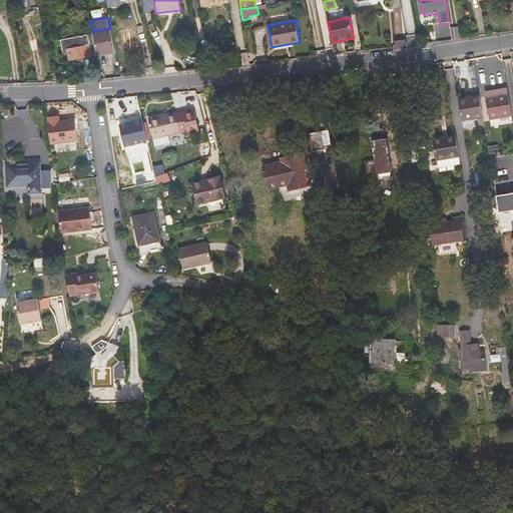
[(96,55),(97,56),(114,52),(110,28),(92,32),(93,34),(96,55)]
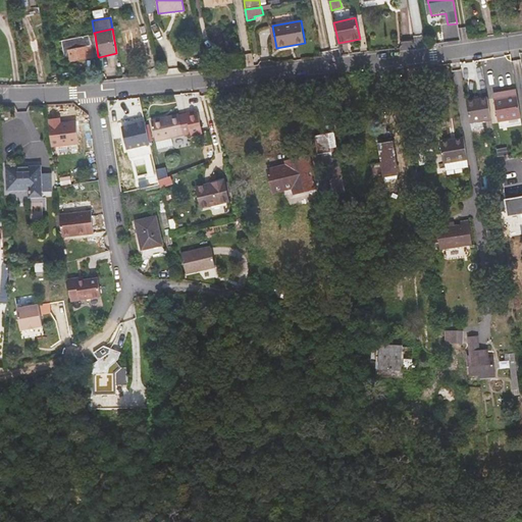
[(98,56),(95,35),(89,37),(89,36),(61,41),(65,60),(70,59),(70,61),(98,56)]
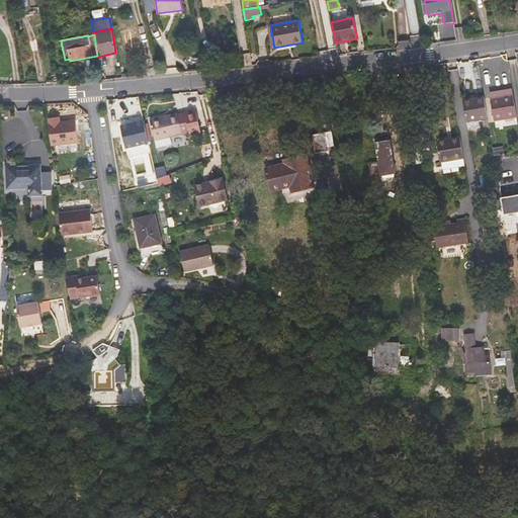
[(513,94),(491,98),(494,120),(517,116),(513,94)]
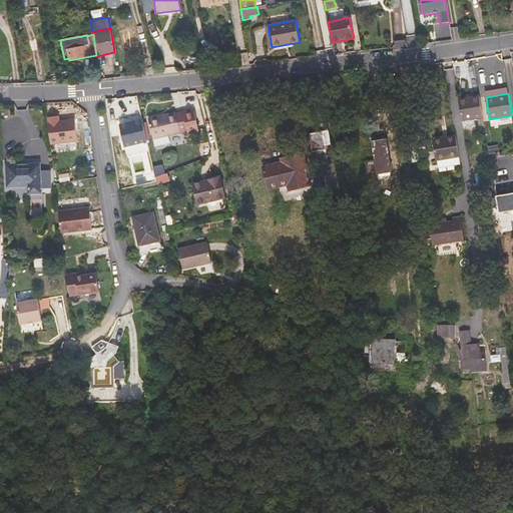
[(483,116),(479,95),(458,99),(464,128),(479,125),(478,117),(483,116)]
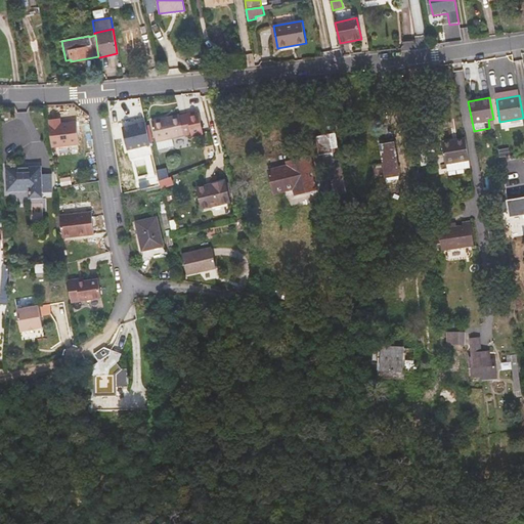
[(204,133),(198,111),(179,116),(179,115),(151,121),(159,149),(174,146),(172,140),(204,133)]
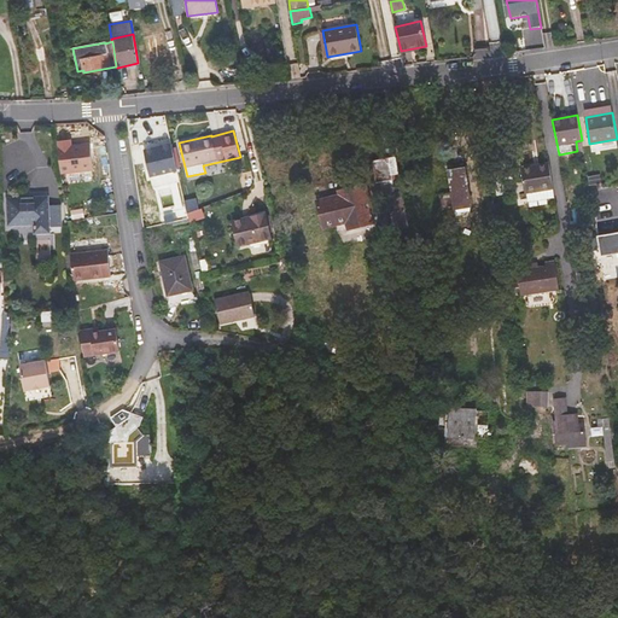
[(60,173),(92,168),(89,145),(81,146),(81,144),(71,145),(70,139),(57,140),(60,173)]
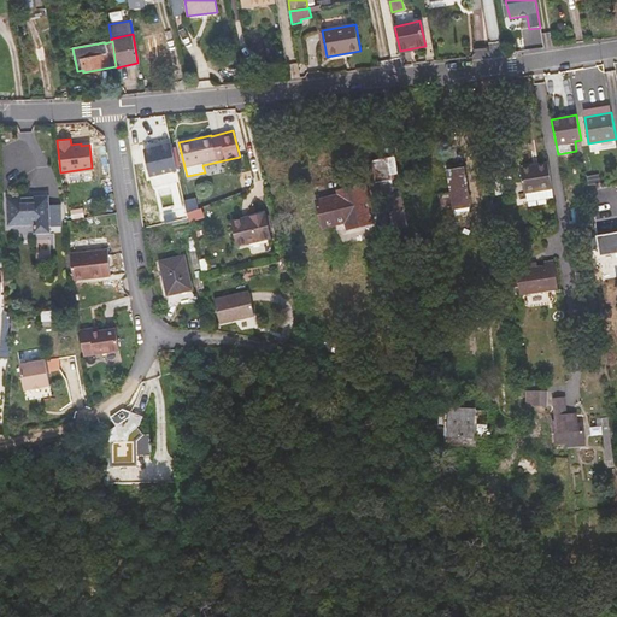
[(616,140),(592,145),(592,151),(616,146),(616,140)]
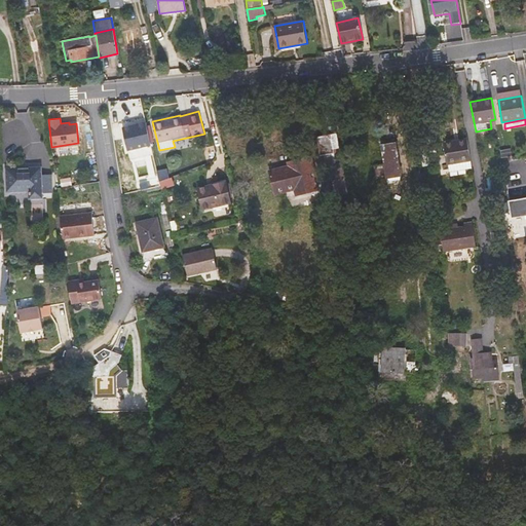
[(122,127),(127,150),(150,145),(145,122),(122,127)]
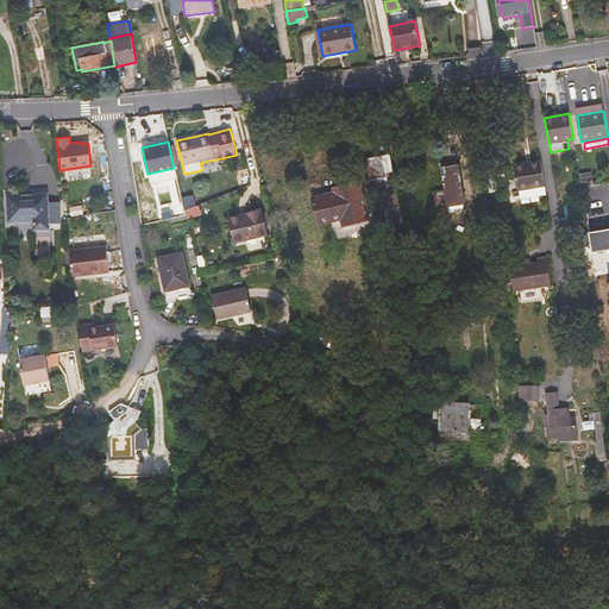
[(394,176),(390,155),(375,157),(378,179),(394,176)]
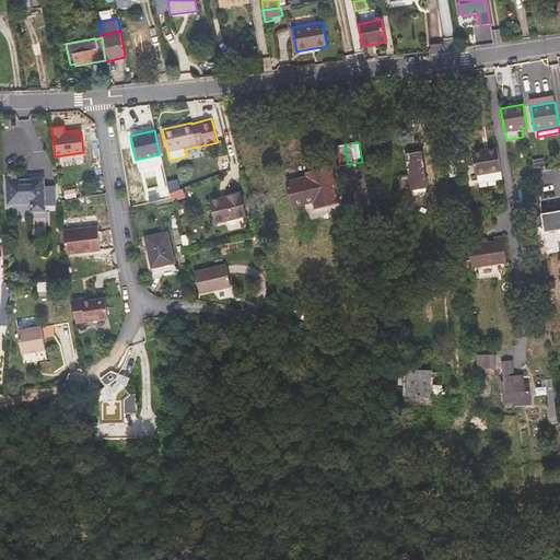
[(345,144),(338,146),(341,165),(348,164),(345,144)]
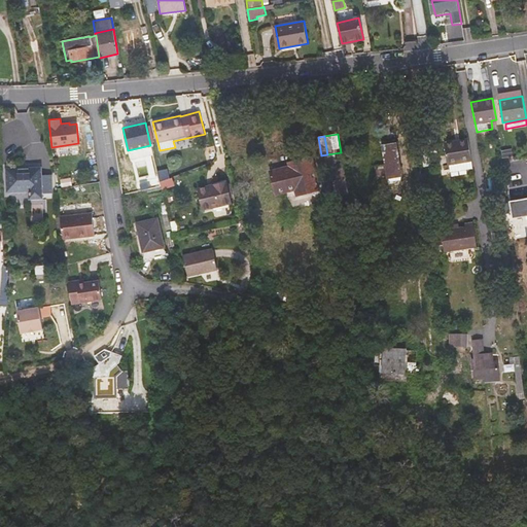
[(471,161),(468,139),(444,143),(448,165),(449,164),(471,161)]
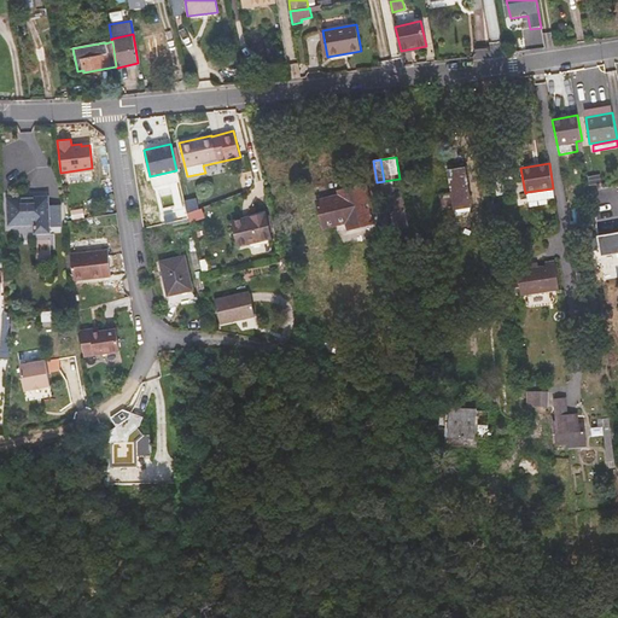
[(471,207),(465,168),(449,170),(453,193),(441,194),(443,210),(455,209),(471,207)]
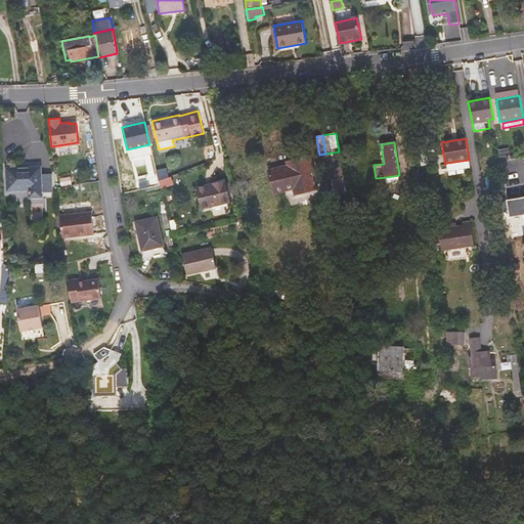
[(429,165),(425,144),(418,145),(421,166),(429,165)]
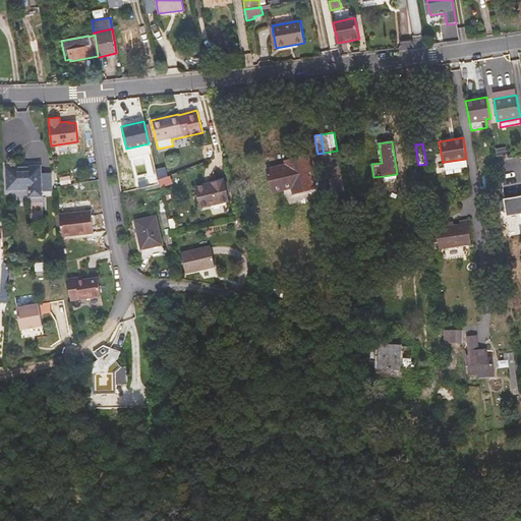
[(291,189),(292,194),(317,188),(309,154),(284,160),(284,164),(266,168),(272,193),(291,189)]
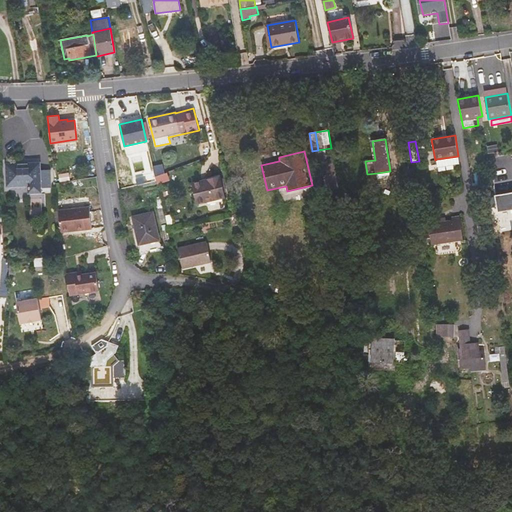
[(458,156),(436,159),(437,167),(460,163),(458,156)]
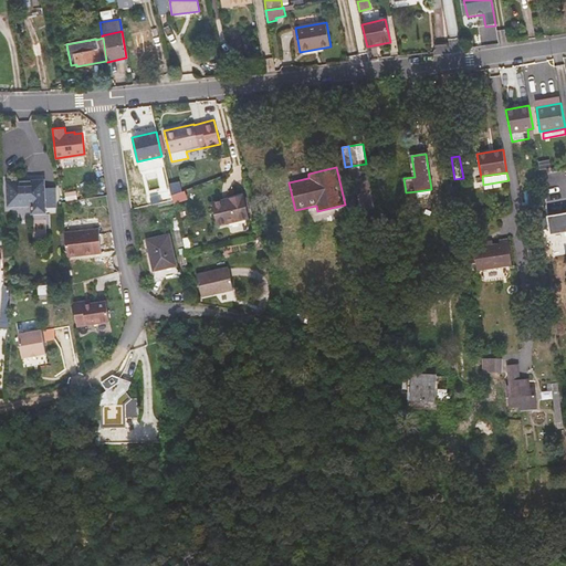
[(45,179),(6,180),(7,207),(30,207),(31,215),(46,213),(46,208),(58,207),(56,187),(45,188),(45,179)]
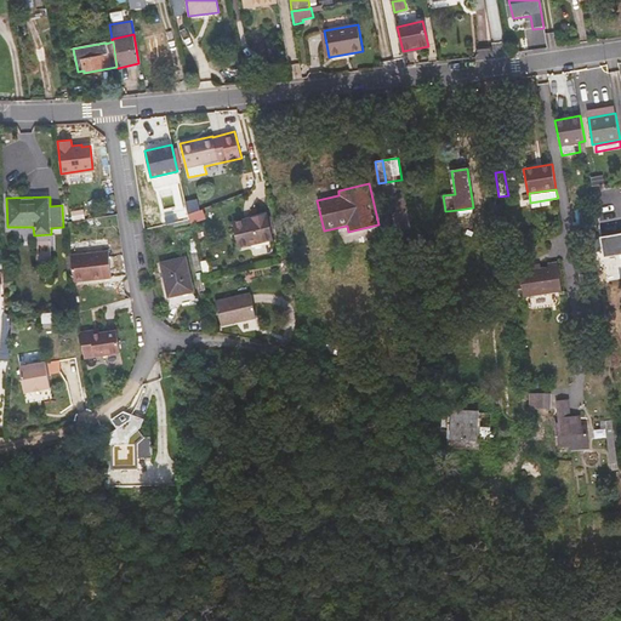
[(192,222),(206,217),(204,209),(189,214),(192,222)]
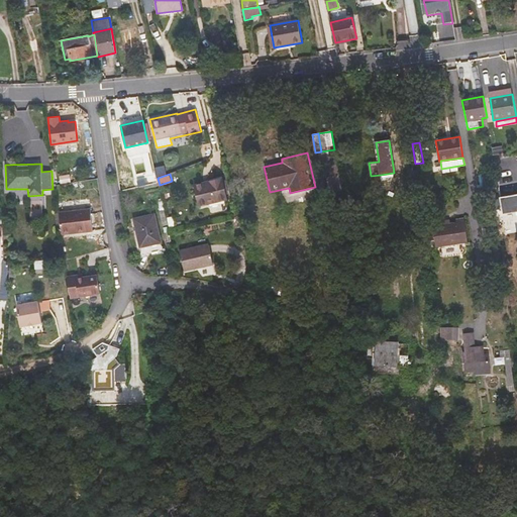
[(227,200),(221,178),(194,185),(199,206),(227,200)]
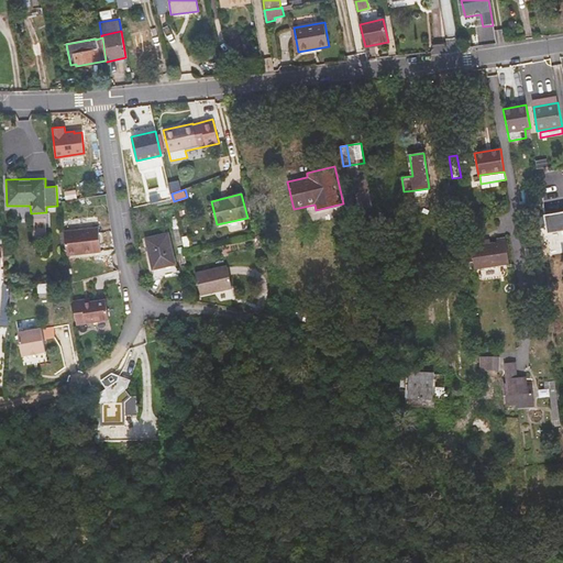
[(562,208),(544,212),(548,229),(550,240),(562,236),(562,208)]
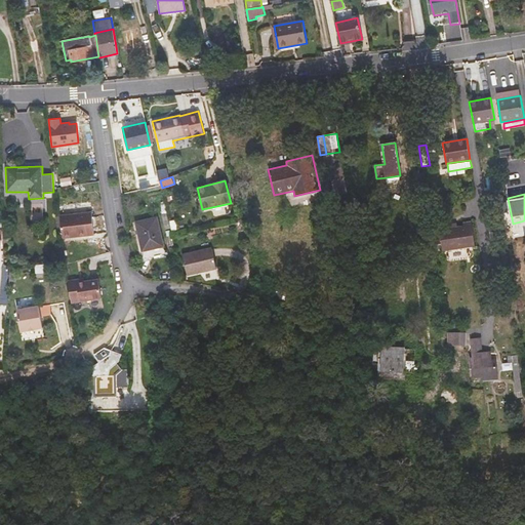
[(91,207),(61,212),(64,235),(95,230),(91,207)]
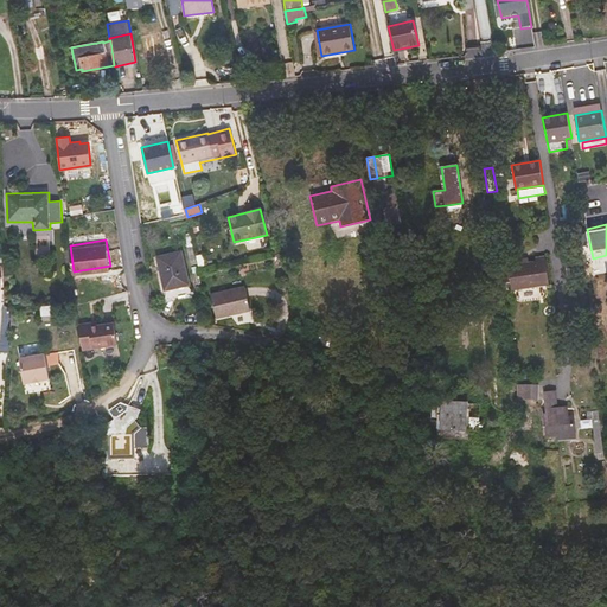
[(190,285),(181,251),(157,256),(165,291),(190,285)]
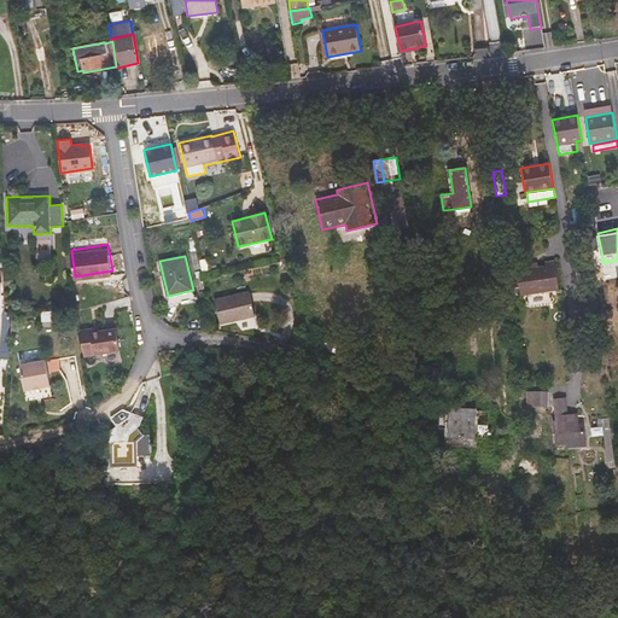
[(559,290),(555,260),(544,262),(546,266),(517,269),(520,296),(559,290)]
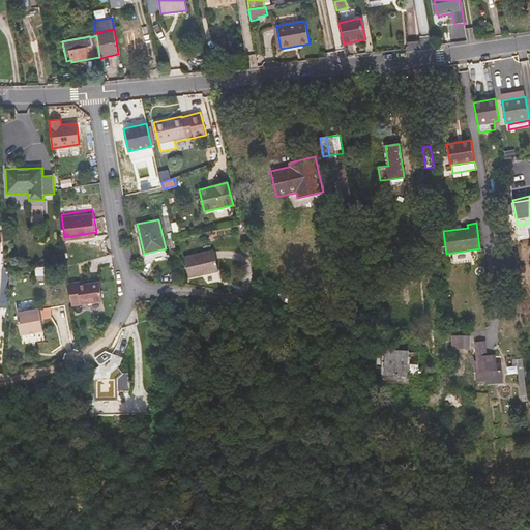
[(64,246),(53,248),(55,260),(66,258),(64,246)]
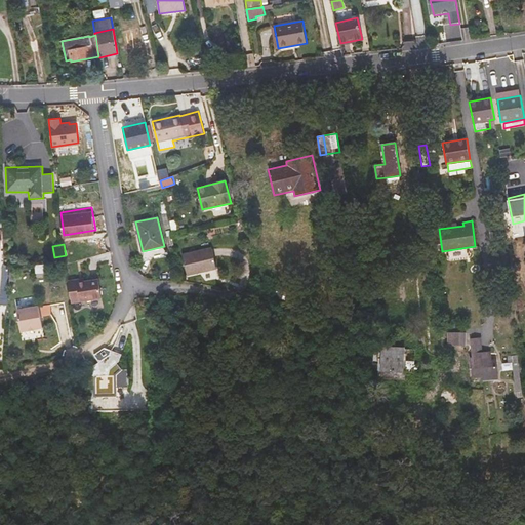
[(143,266),(167,259),(164,246),(143,251),(143,266)]
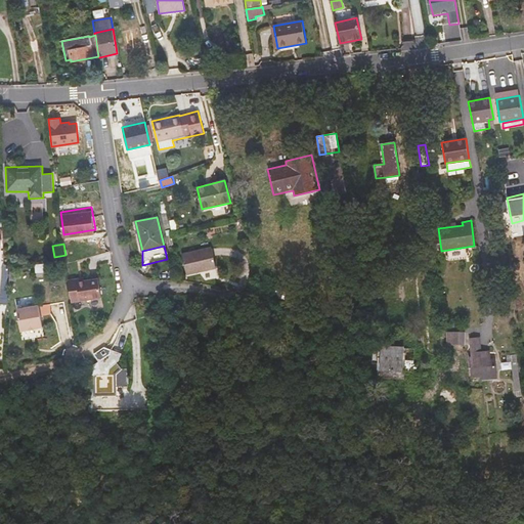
[(216,268),(211,247),(182,254),(187,275),(216,268)]
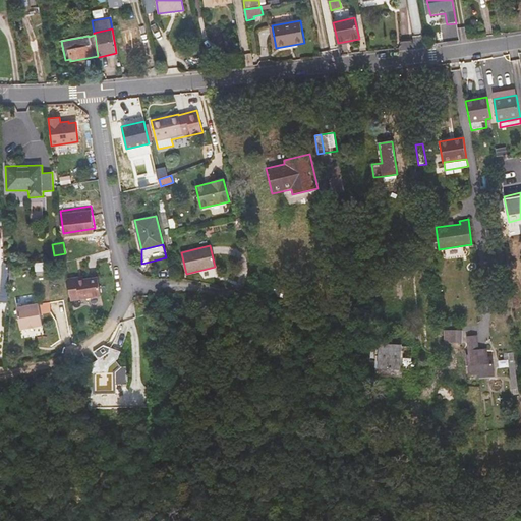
[(35,263),(36,276),(50,274),(49,262),(35,263)]
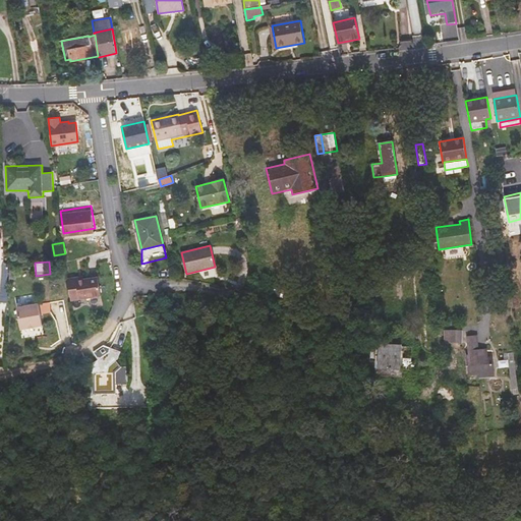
[(8,265),(2,264),(1,272),(0,271),(0,278),(1,279),(0,292),(0,300),(8,302),(8,291),(6,291),(8,265)]
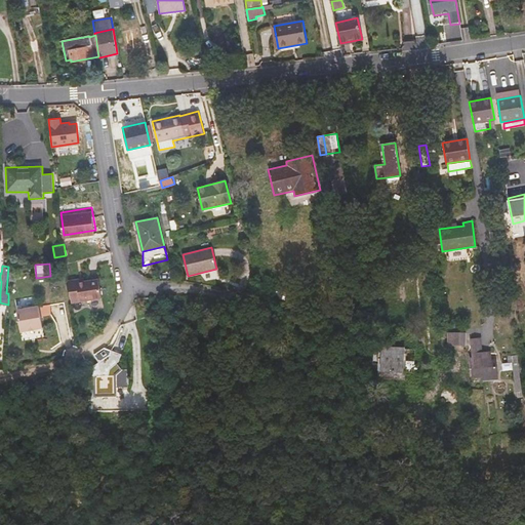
[(79,276),(71,277),(75,298),(105,293),(102,275),(80,279),(79,276)]
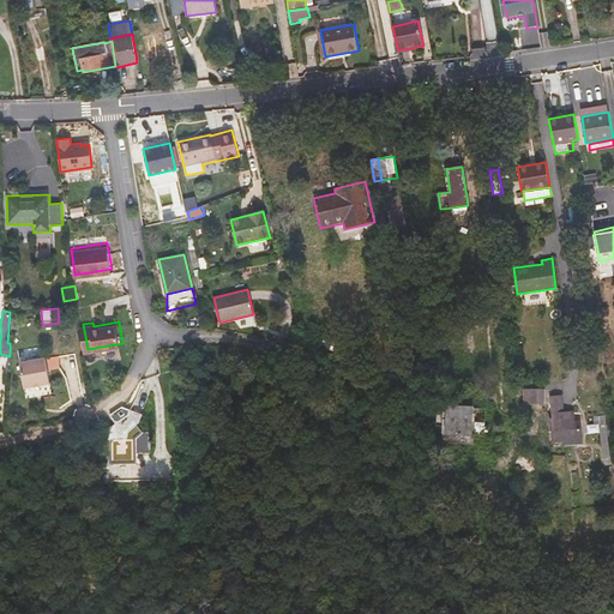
[(46,359),(20,363),(26,389),(52,384),(46,359)]
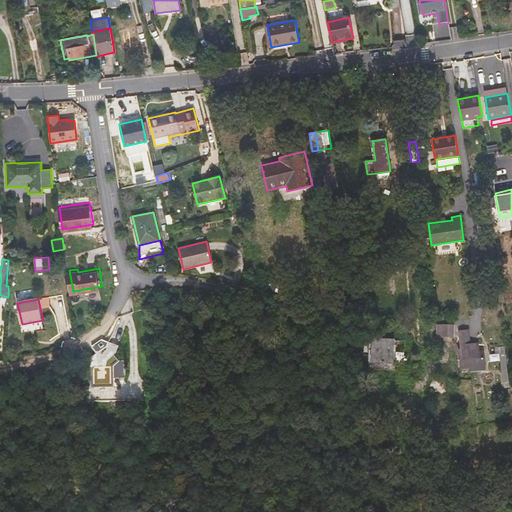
[(449,336),(449,324),(437,324),(436,336),(449,336)]
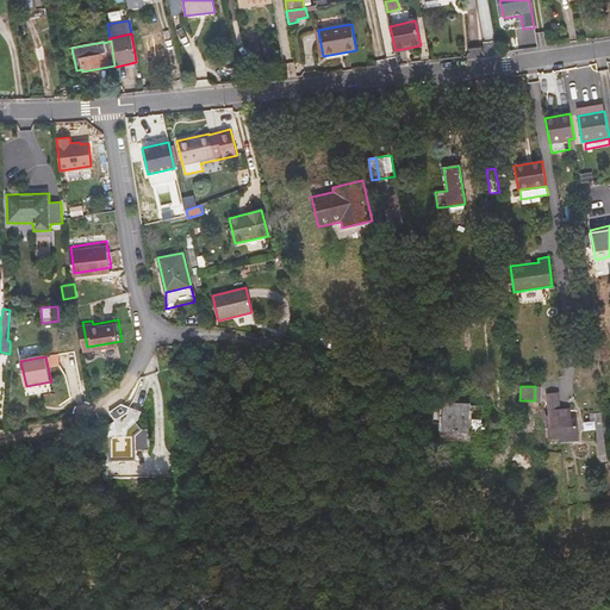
[(547,396),(548,405),(559,406),(558,394),(547,396)]
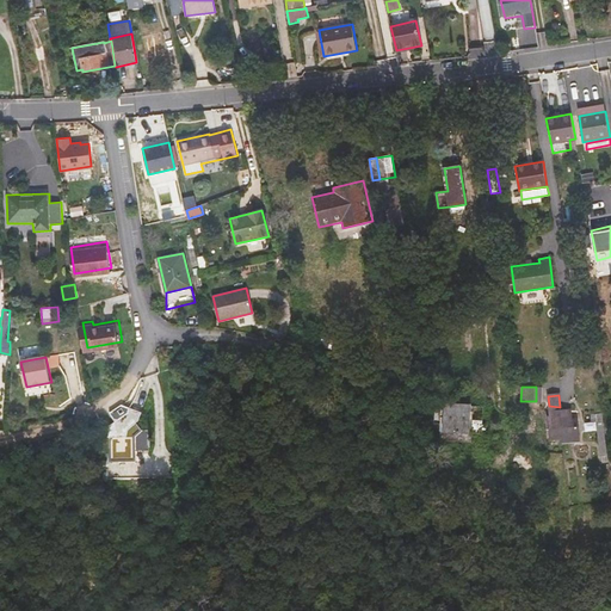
[(444,417),(445,403),(436,403),(434,420),(440,420),(440,417),(444,417)]
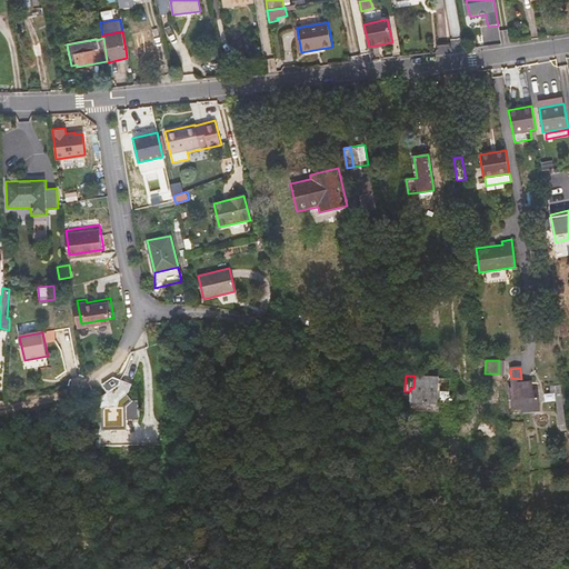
[(438,402),(439,377),(415,376),(413,388),(410,388),(410,391),(410,401),(438,402)]
